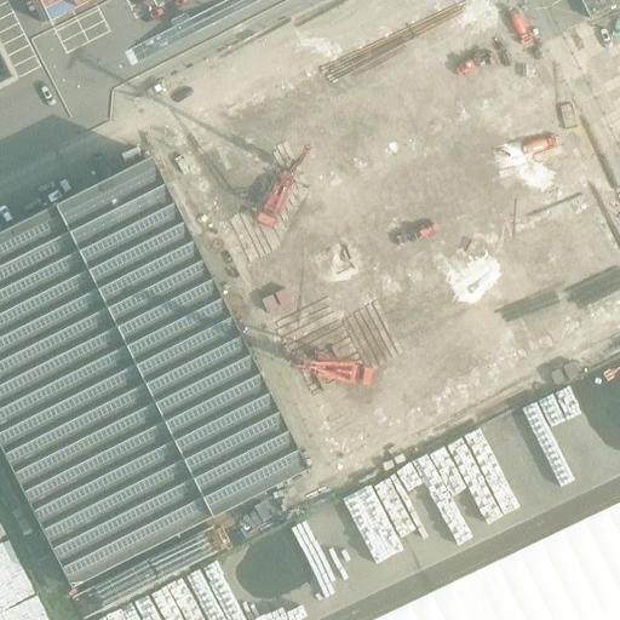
[(619,252),(492,0),(345,0),(158,95),(339,454),(619,313),(619,252)]
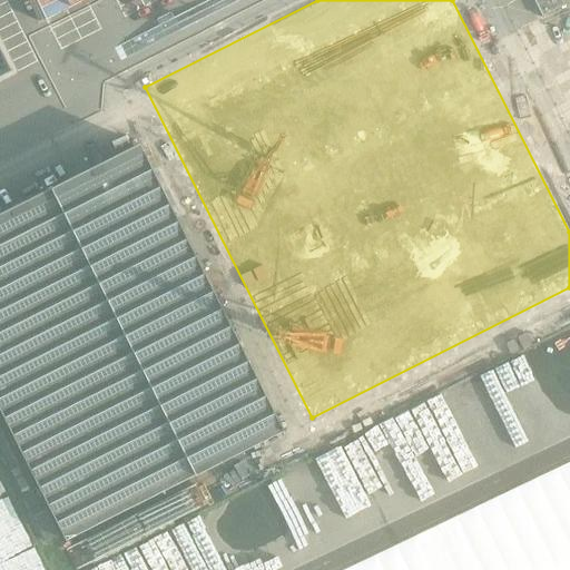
[(562,0),(530,0),(540,23),(568,11),(562,0)]
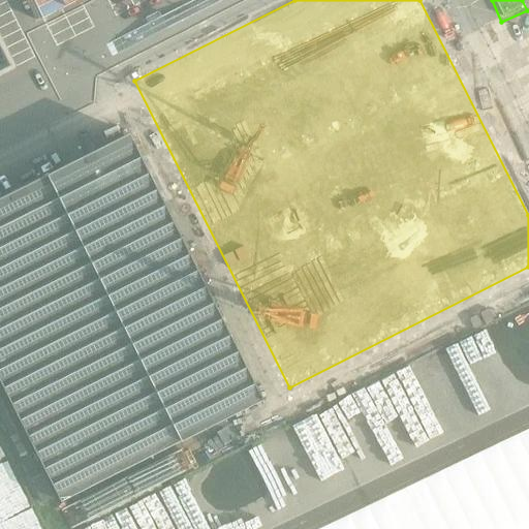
[(0,70),(9,66),(0,47),(0,70)]
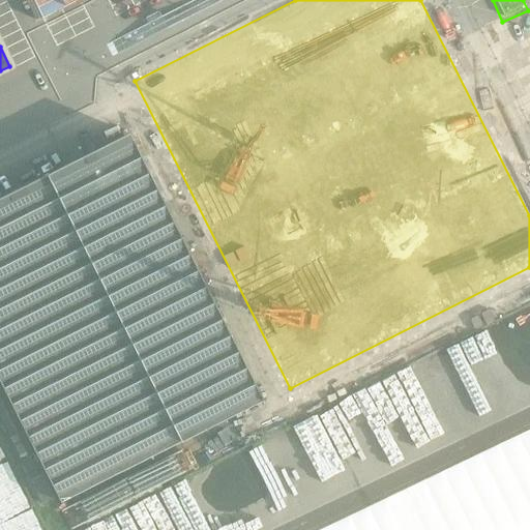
[(128,136),(0,199),(0,381),(61,503),(263,402),(128,136)]
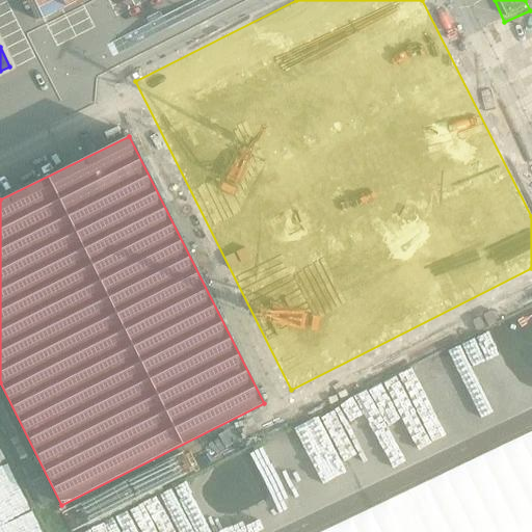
[(531,531),(531,432),(323,531),(531,531)]
